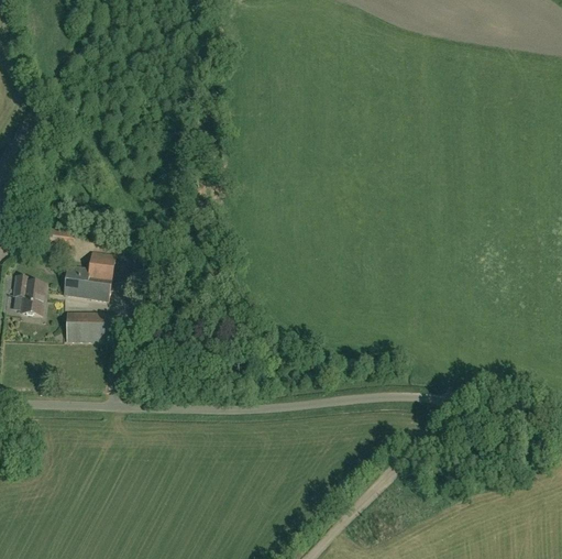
[(63,294),(108,300),(114,253),(91,250),(89,267),(67,264),(63,294)]
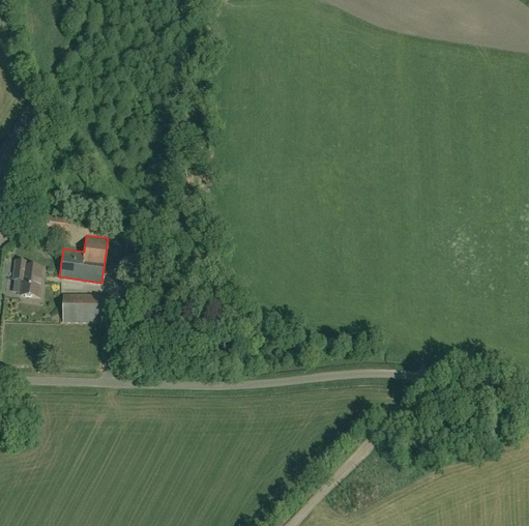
[(38,295),(41,266),(26,264),(27,260),(15,259),(12,276),(22,278),(20,293),(38,295)]
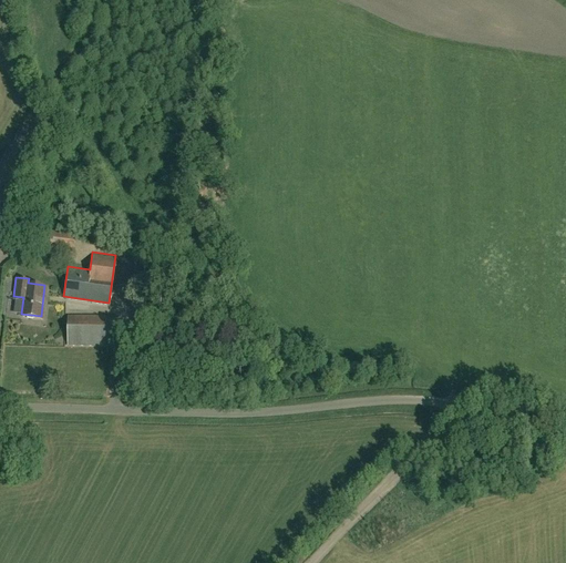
[(114,314),(68,314),(67,343),(114,343),(114,314)]
